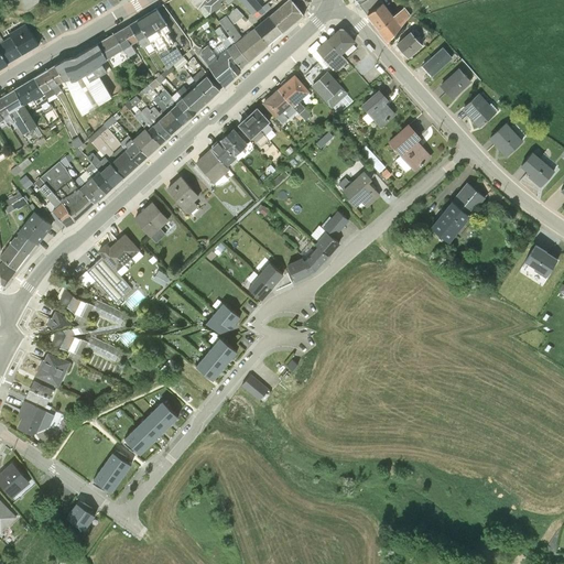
[(33,9),(25,0),(17,0),(0,13),(0,30),(3,34),(33,9)]
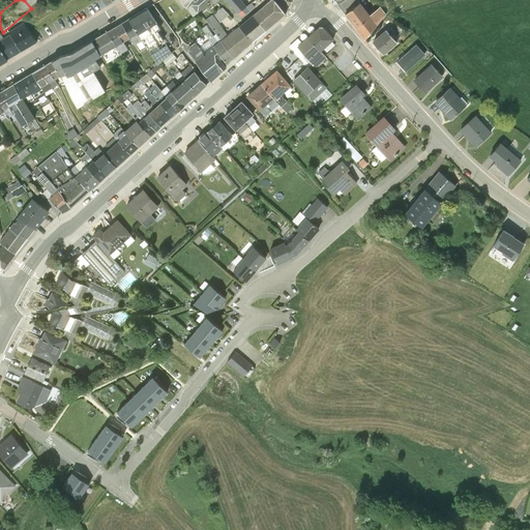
[(125,17),(136,8),(129,0),(109,0),(106,3),(111,10),(113,10),(119,20),(125,17)]
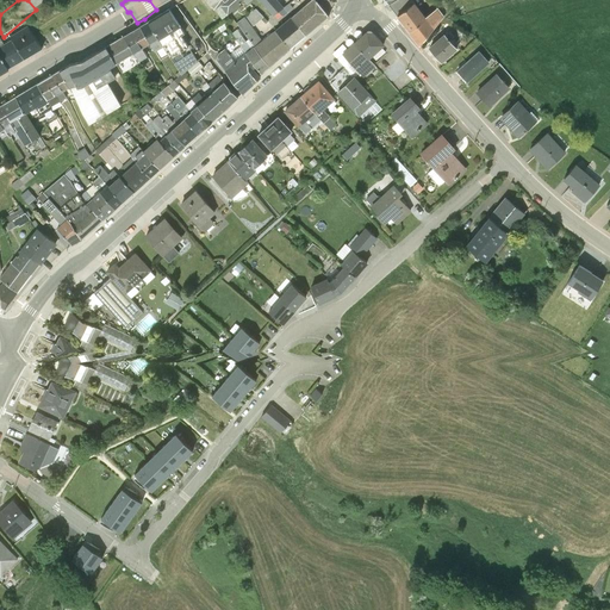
[(223,0),(206,16),(221,33),(238,17),(241,14),(228,0),(223,0)]
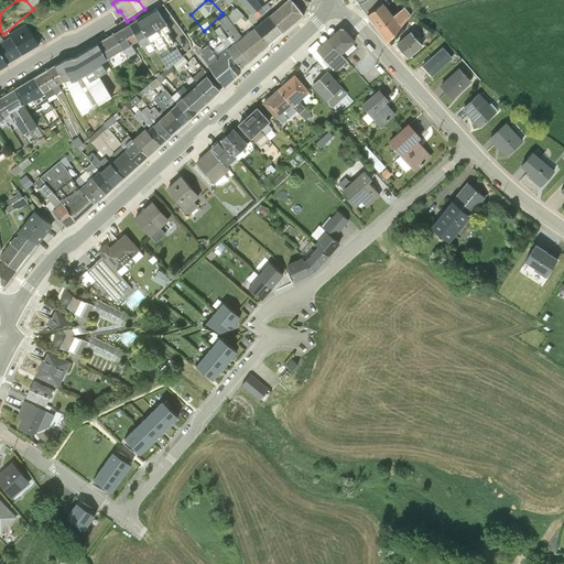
[(225,0),(210,0),(223,13),(226,18),(234,10),(225,0)]
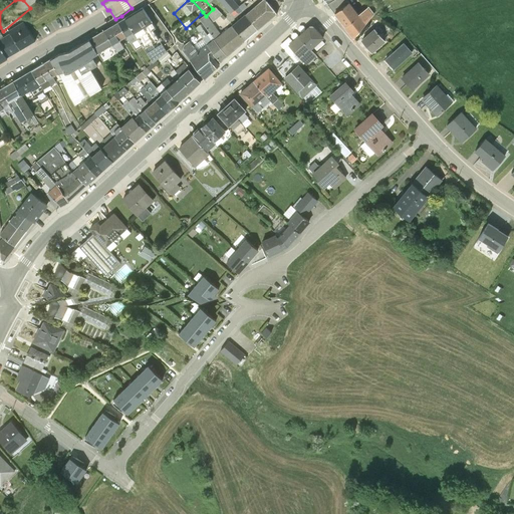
[(220,0),(205,0),(213,9),(222,1),(220,0)]
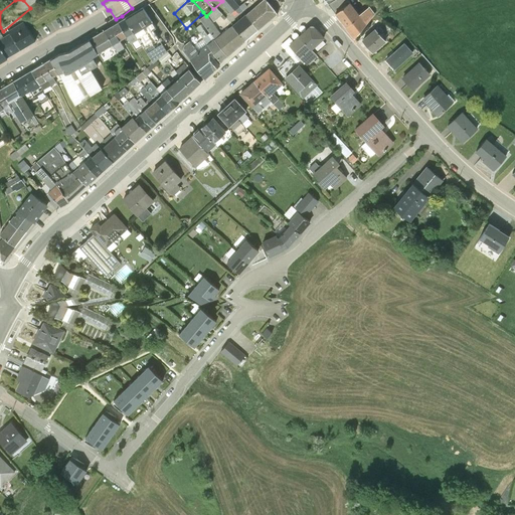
[(262,8),(271,0),(244,0),(254,13),(262,8)]
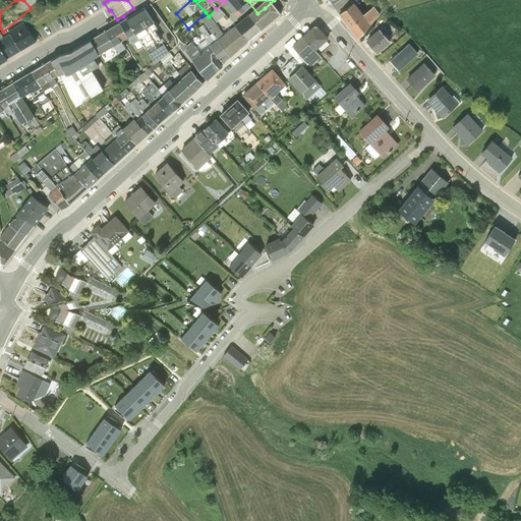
[(320,0),(325,15),(342,9),(364,2),(362,0),(320,0)]
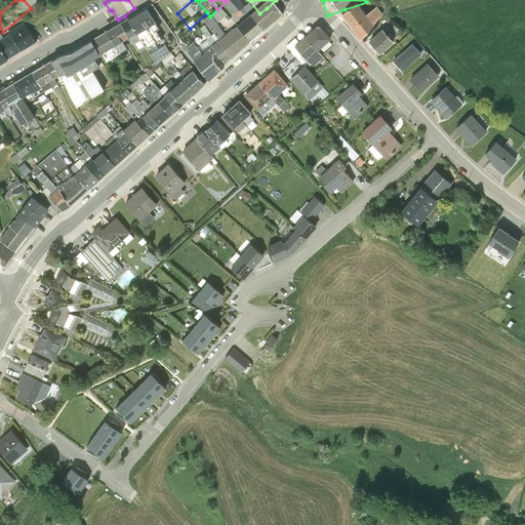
[(327,15),(330,27),(349,23),(345,9),(327,15)]
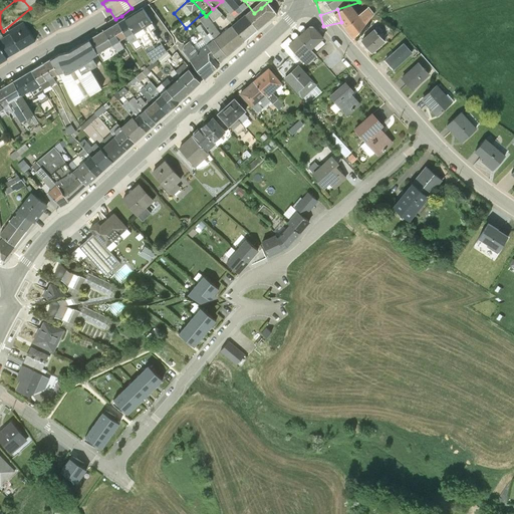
[(435,14),(438,26),(454,21),(450,9),(435,14)]
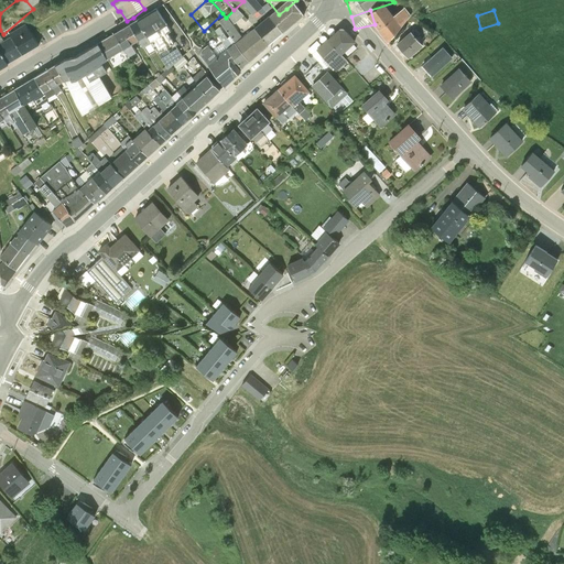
[(259,36),(239,13),(230,22),(250,44),(259,36)]
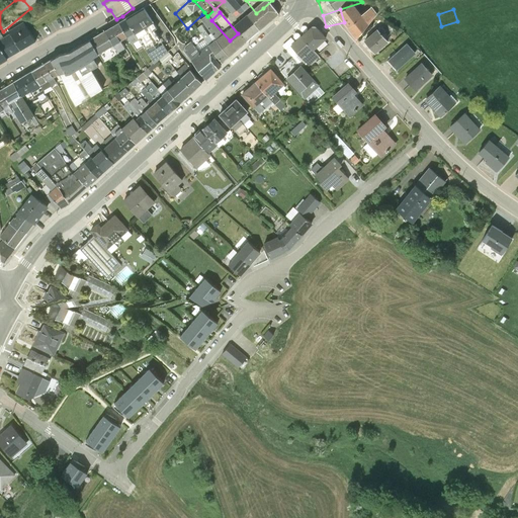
[(187,28),(175,13),(167,19),(178,35),(184,30),(187,28)]
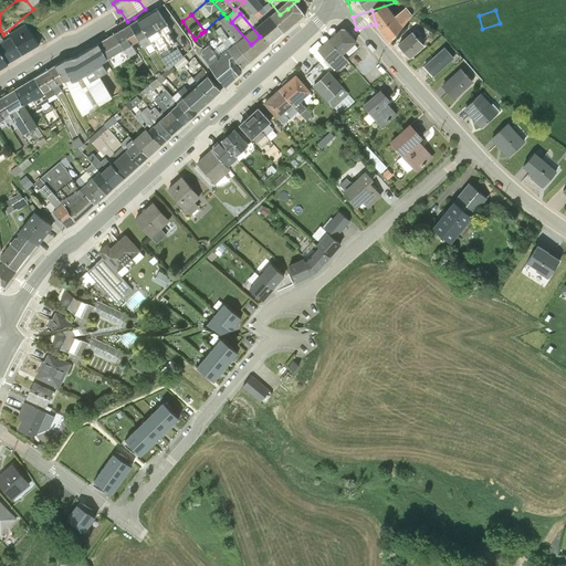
[(230,24),(221,16),(205,31),(201,33),(209,43),(230,24)]
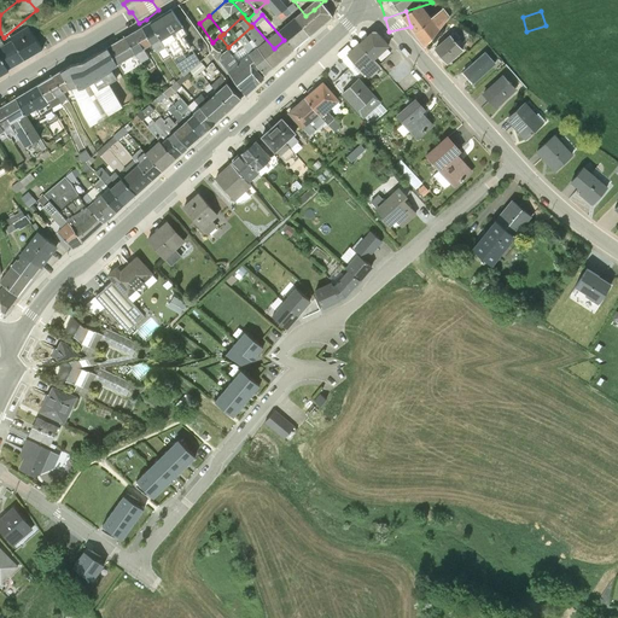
[(401,50),(419,35),(412,28),(404,29),(392,40),(401,50)]
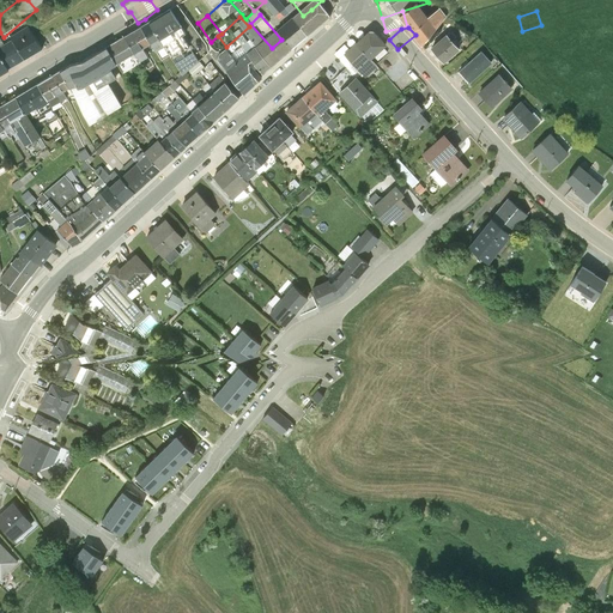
[(290,49),(305,68),(326,50),(310,32),(290,49)]
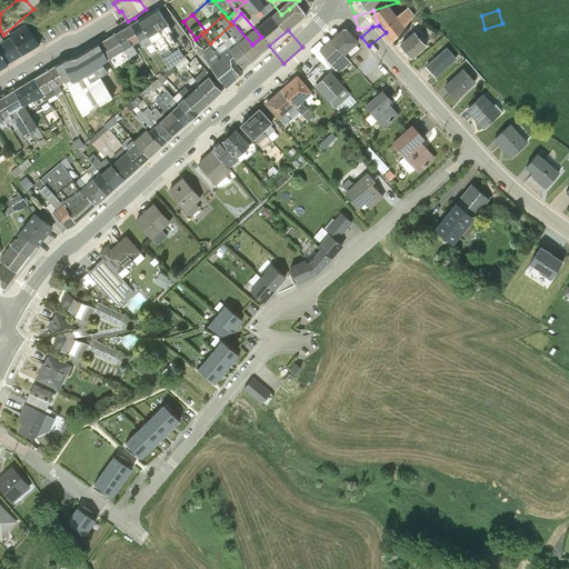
[(369,46),(390,73),(413,45),(408,38),(397,46),(386,32),(369,46)]
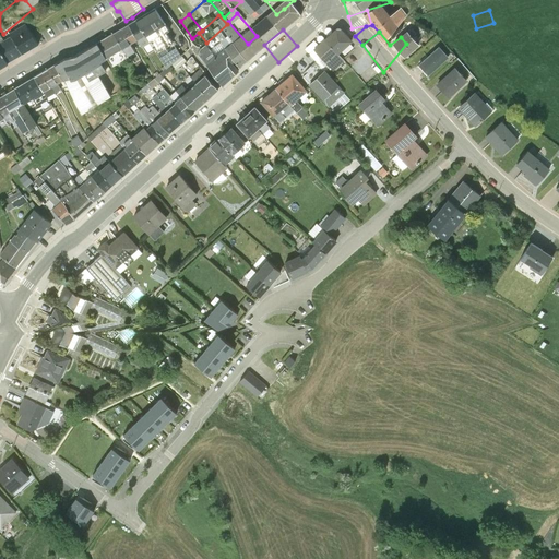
[(234,37),(224,45),(230,54),(241,46),(234,37)]
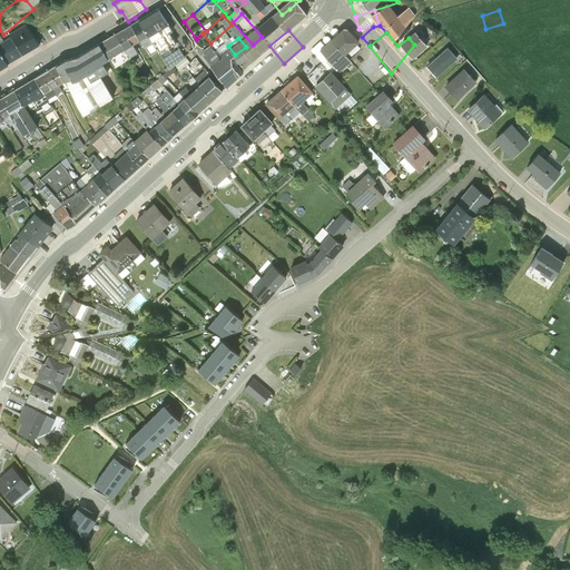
[(164,55),(154,39),(144,45),(154,61),(164,55)]
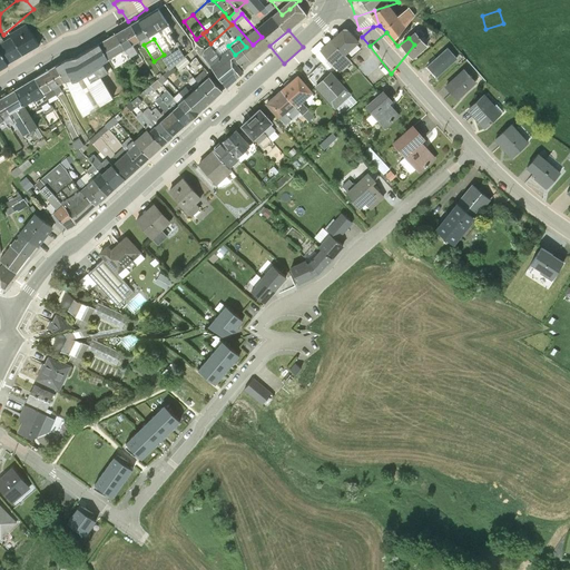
[(154,61),(144,45),(134,51),(143,68),(154,61)]
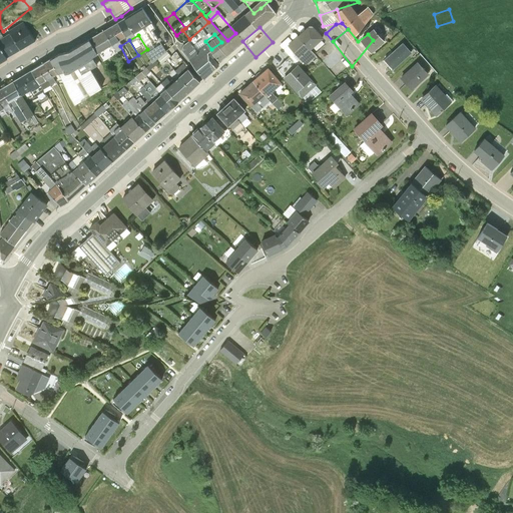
[(228,53),(241,68),(255,57),(242,41),(228,53)]
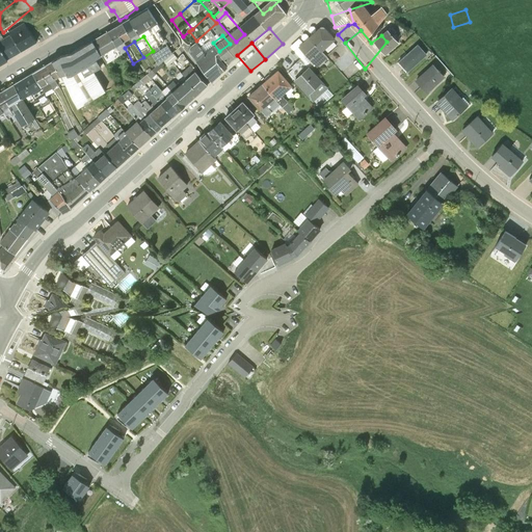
[(133,63),(125,48),(117,52),(126,67),(126,68),(133,63)]
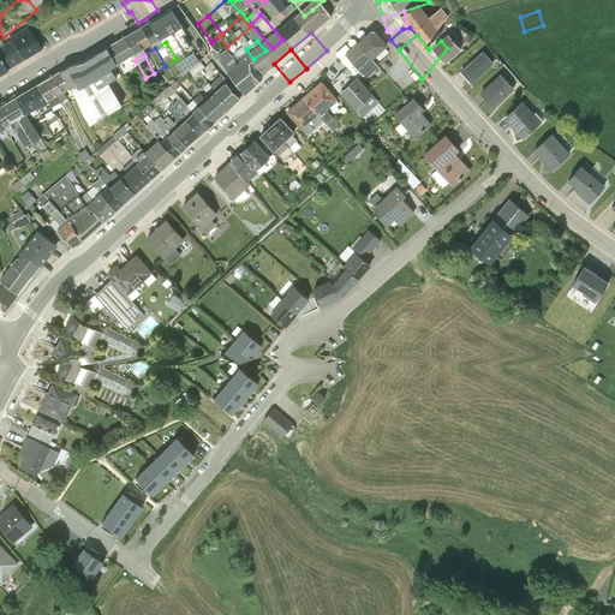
[(138,82),(145,77),(136,60),(127,65),(138,82)]
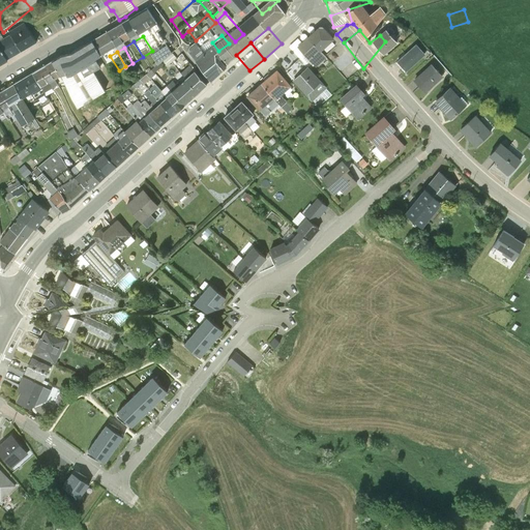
[(3,66),(13,84),(29,75),(17,55),(1,64),(3,66)]
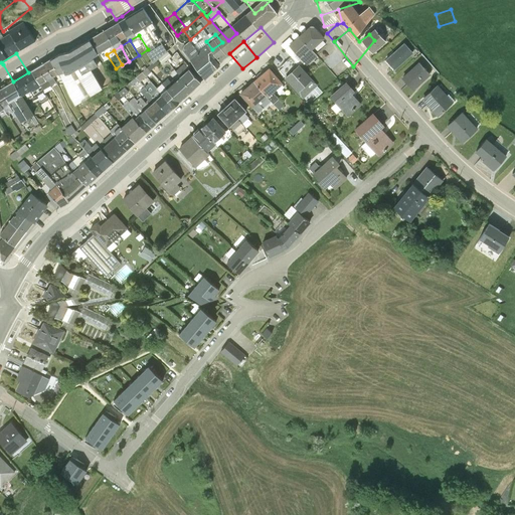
[(211,68),(224,84),(242,68),(229,53),(211,68)]
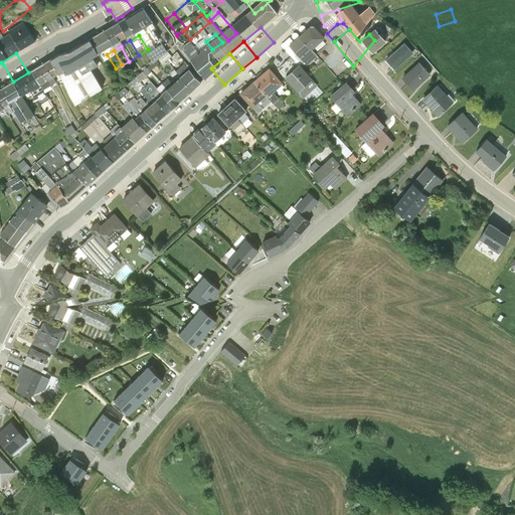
[(116,68),(107,54),(100,58),(109,72),(116,68)]
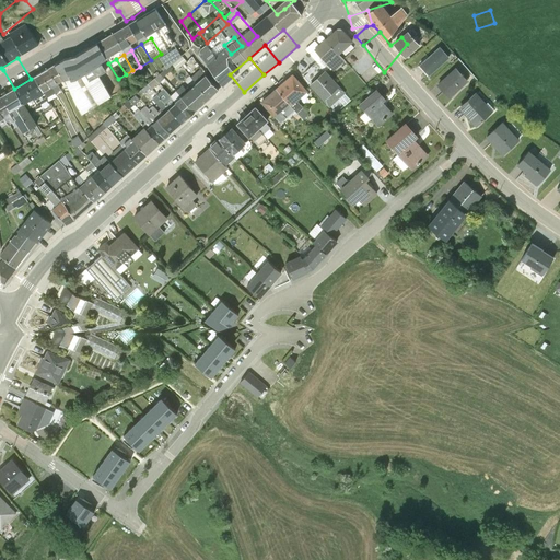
[(323,71),(338,86),(352,72),(340,60),(335,60),(323,71)]
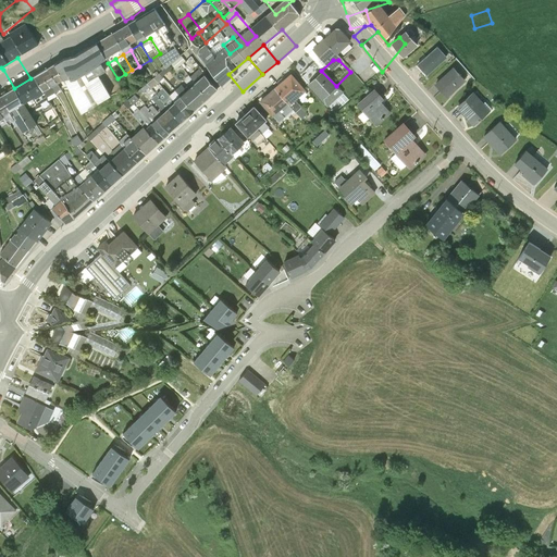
[(101,89),(118,78),(108,63),(91,73),(101,89)]
